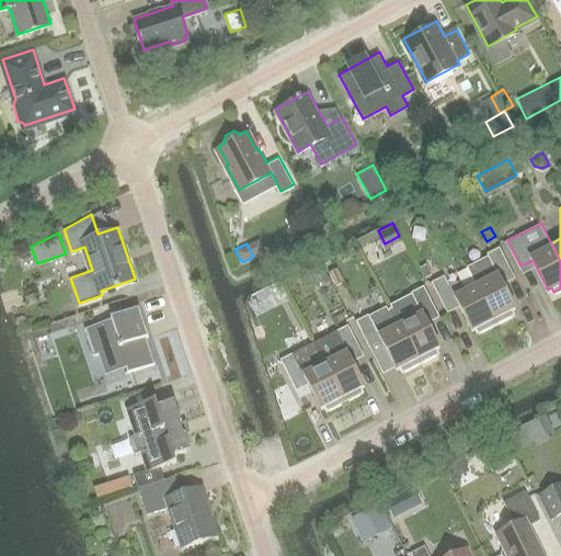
[(487,251),(489,254),(469,264),(468,263),(467,264),(477,282),(476,282),(496,321),(514,313),(512,308),(515,306),(500,276),(513,270),(500,245),(487,251)]
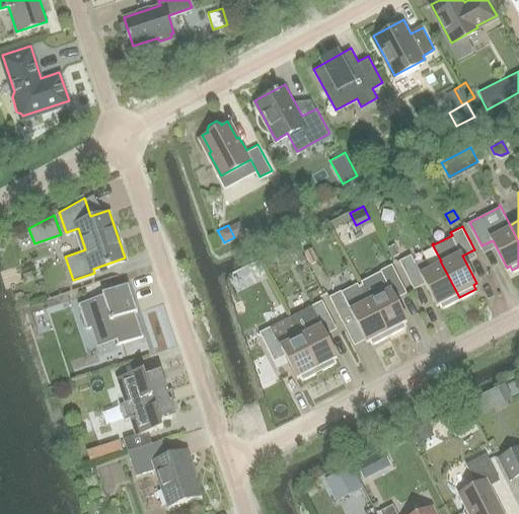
[(393,239),(387,242),(393,254),(399,251),(393,239)]
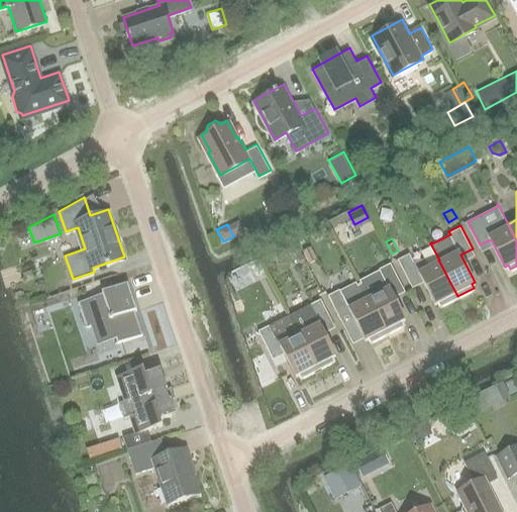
[(305,256),(297,241),(291,244),(298,260),(305,256)]
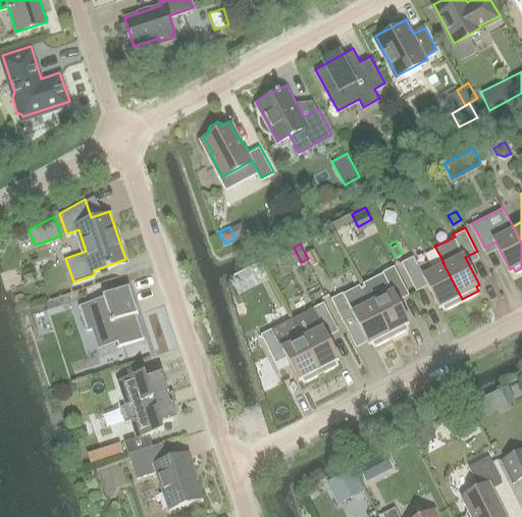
[(313,247),(306,251),(311,262),(319,258),(313,247)]
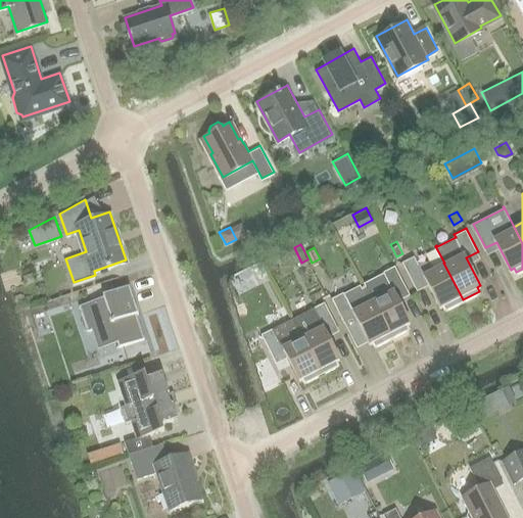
[(463,299),(443,263),(434,268),(432,265),(432,266),(430,264),(427,263),(425,262),(422,262),(419,264),(414,254),(402,261),(415,284),(426,278),(440,305),(443,303),(445,309),(463,299)]
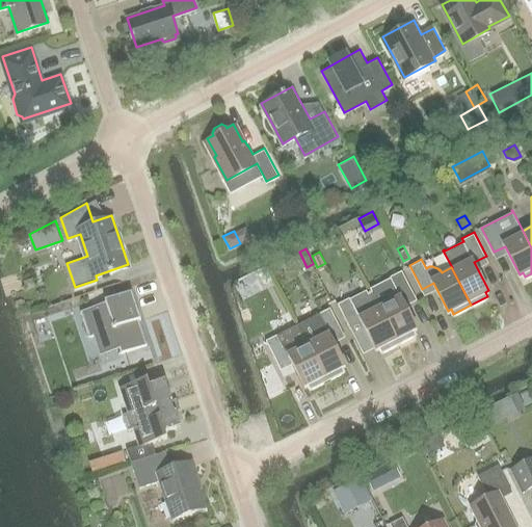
[(273,279),(266,263),(257,267),(265,284),(273,279)]
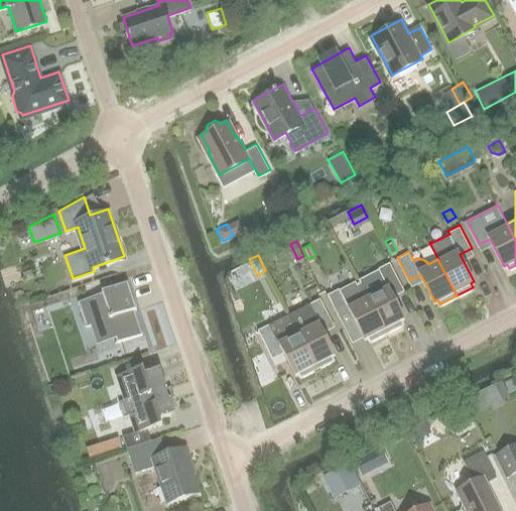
[(390,260),(378,266),(380,269),(371,274),(379,290),(369,295),(368,295),(387,332),(403,323),(401,318),(404,316),(390,289),(401,283),(390,260)]
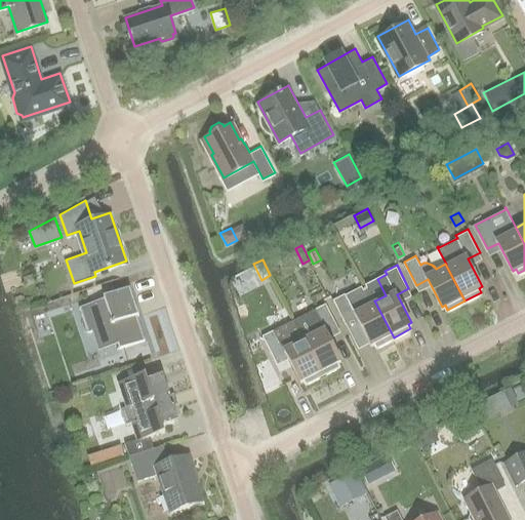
[(394,337),(374,301),(375,301),(367,286),(363,288),(362,284),(346,292),(345,291),(333,297),(346,321),(357,316),(371,344),(374,342),(376,346),(394,337)]
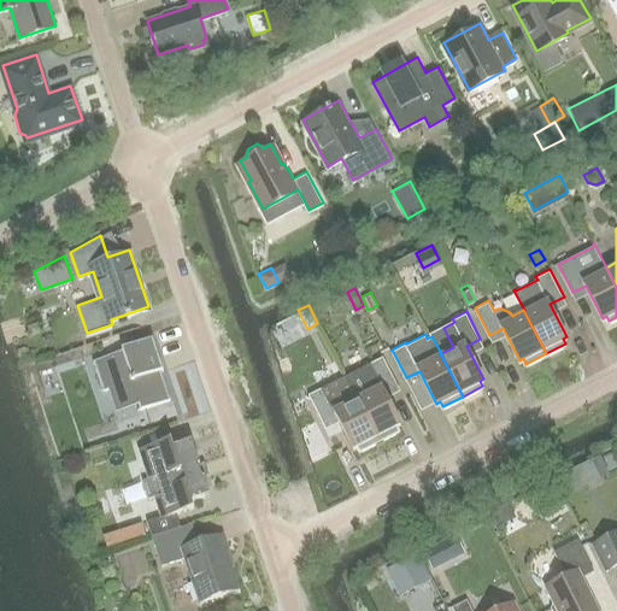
[(160,368),(164,366),(153,335),(122,346),(123,348),(94,358),(104,387),(113,385),(115,389),(117,394),(122,398),(128,399),(133,398),(137,397),(141,406),(170,397),(160,368)]
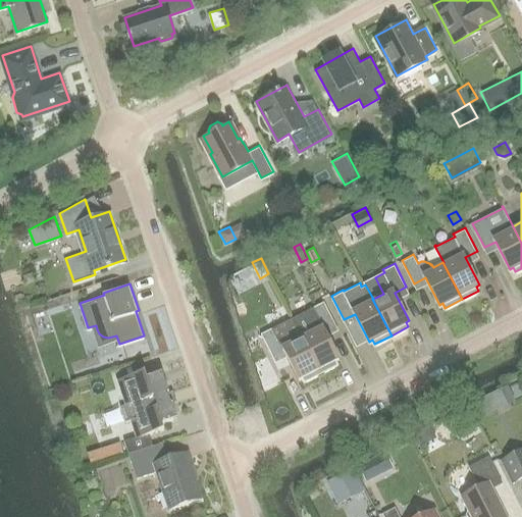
[(324,300),(312,305),(293,315),(321,371),(337,363),(335,358),(338,357),(325,328),(336,323),(324,300)]
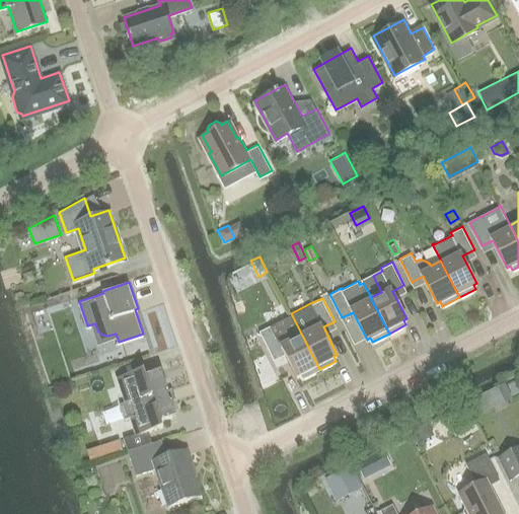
[(319,369),(291,313),(260,329),(272,354),(283,348),(297,375),(300,373),(302,378),(319,369)]
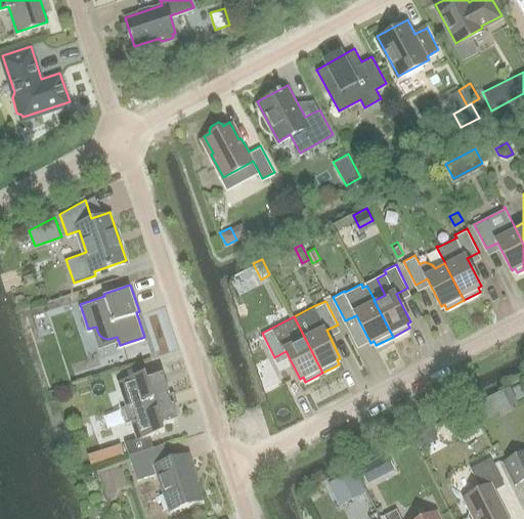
[(163,442),(154,445),(149,433),(165,428),(163,423),(178,418),(163,371),(147,376),(145,370),(119,379),(127,404),(121,406),(126,422),(132,420),(137,437),(125,441),(129,453),(137,478),(158,471),(170,509),(202,498),(193,471),(195,471),(189,451),(168,458),(163,442)]
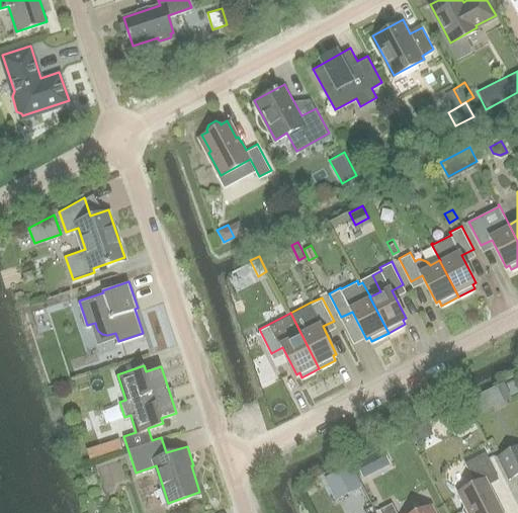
[(504,399),(511,396),(504,380),(496,385),(504,399)]
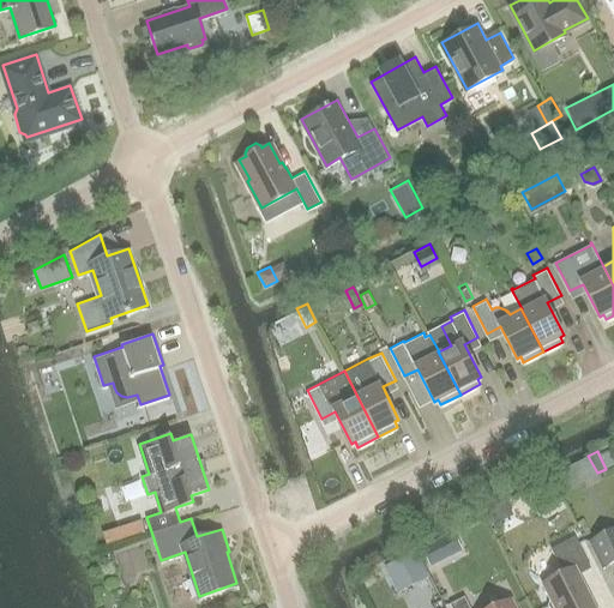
[(567,467),(555,473),(565,491),(576,485),(567,467)]
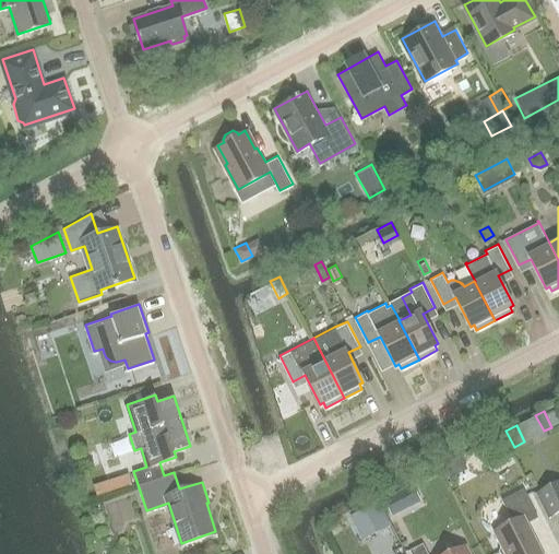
[(503,437),(484,447),(488,457),(494,455),(499,464),(513,458),(503,437)]
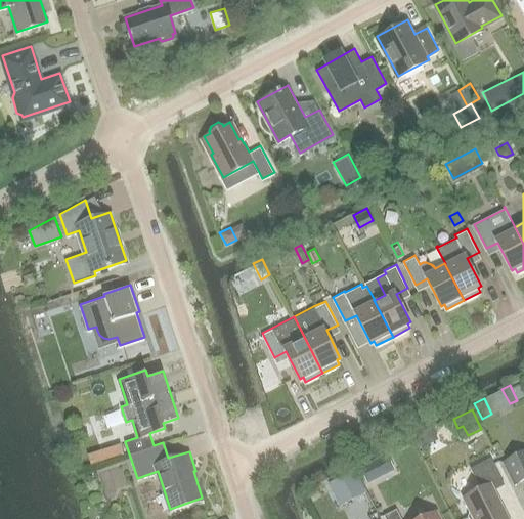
[(121,442),(88,453),(91,464),(124,452),(121,442)]
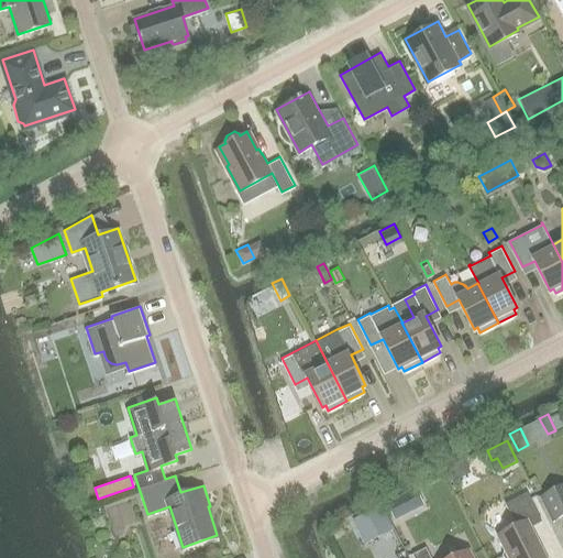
[(562,482),(541,493),(553,518),(562,513),(562,482)]
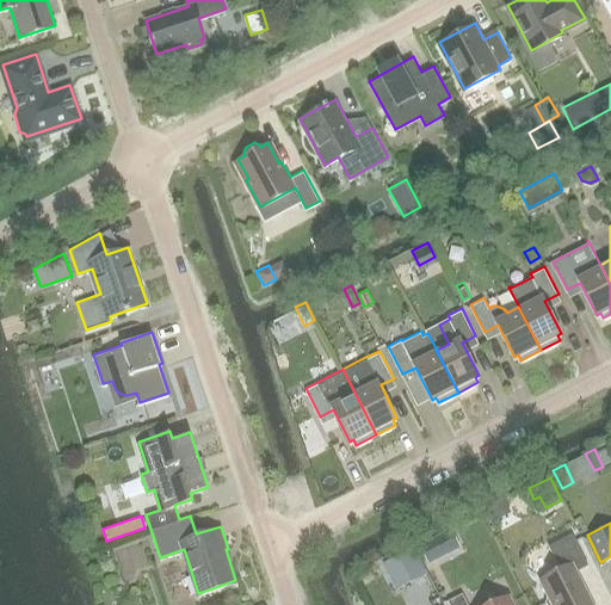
[(592,604),(574,569),(588,562),(573,531),(549,543),(561,567),(542,576),(550,593),(548,594),(545,599),(549,604),(592,604)]
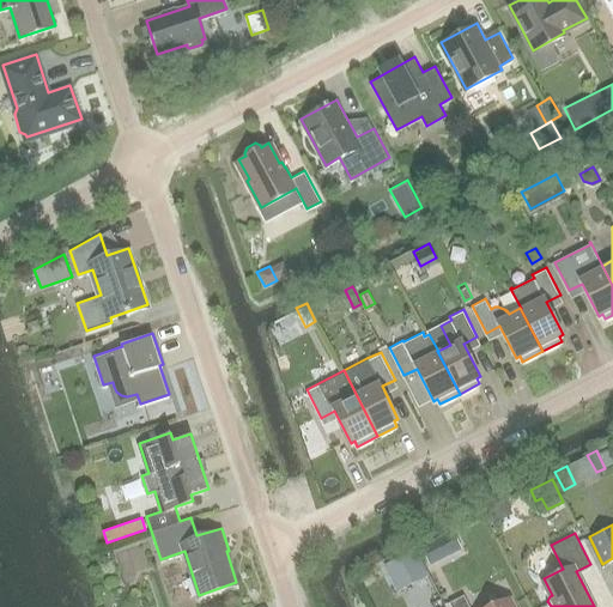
[(429,541),(419,545),(430,564),(438,559),(429,541)]
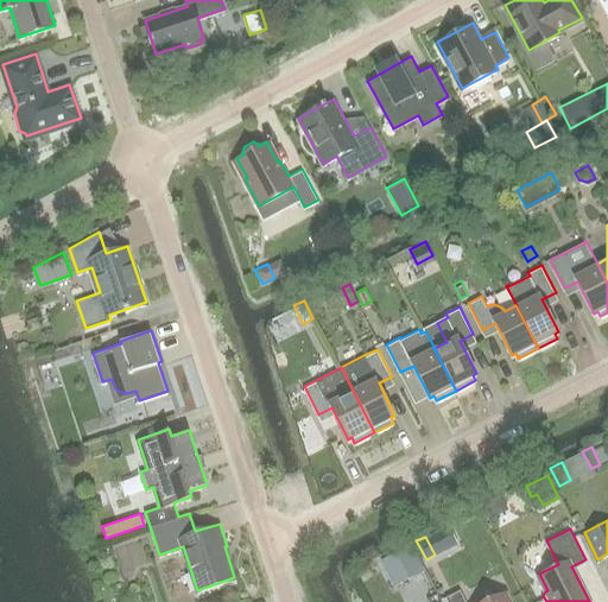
[(424,568),(411,542),(388,552),(403,580),(424,568)]
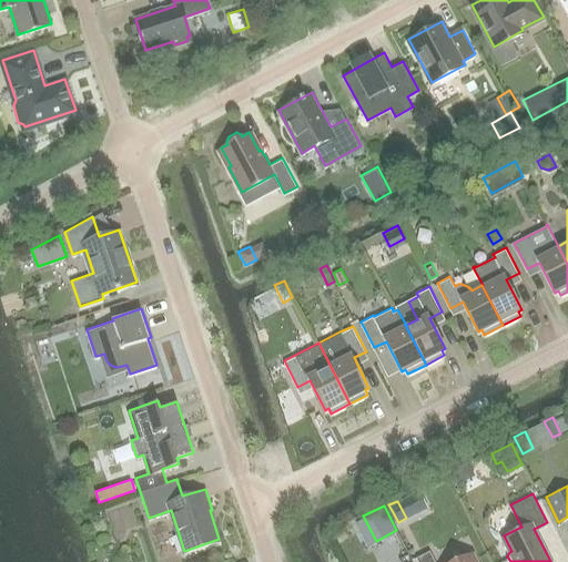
[(477,561),(473,551),(449,561),(436,561),(429,549),(416,555),(419,561),(477,561)]
